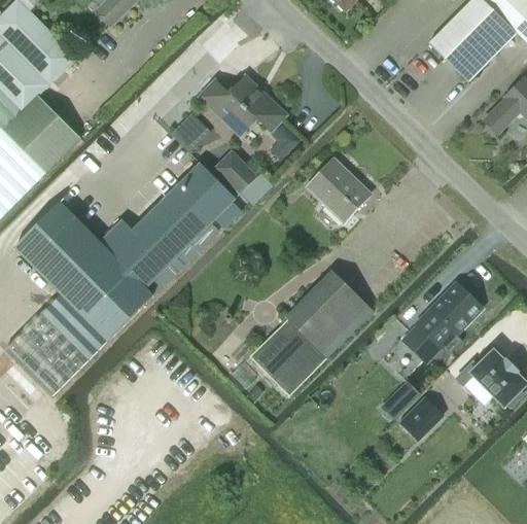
[(0,217),(3,214),(79,137),(38,96),(77,58),(19,0),(14,0),(0,13),(0,217)]
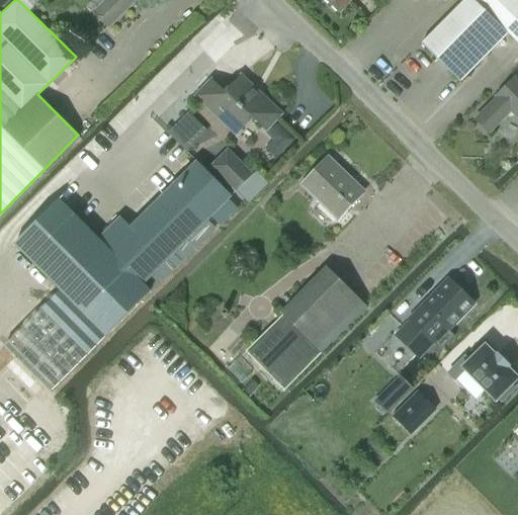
[(107,24),(132,0),(105,0),(94,11),(107,24)]
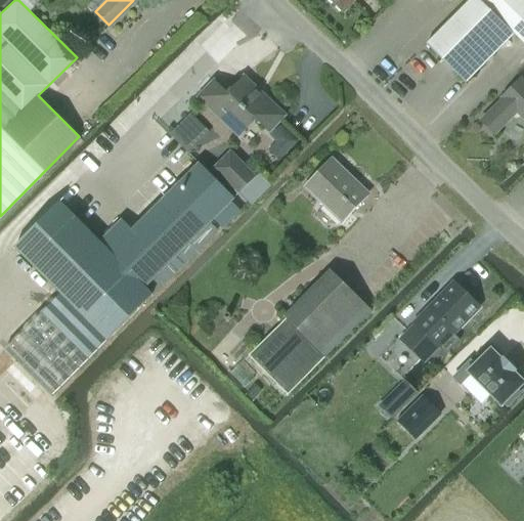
[(334,0),(344,10),(353,0),(334,0)]
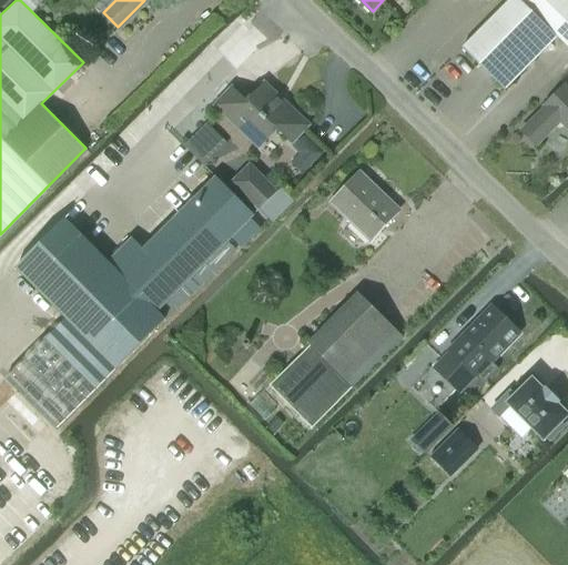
[(504,88),(557,34),(567,44),(567,0),(507,0),(462,46),(504,88)]
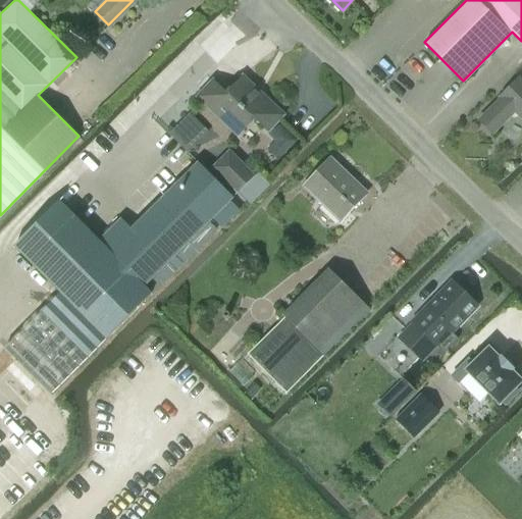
[(210,83),(197,97),(201,100),(236,132),(251,114),(268,131),(278,119),(284,113),(242,74),(226,92),(212,79),(210,83)]
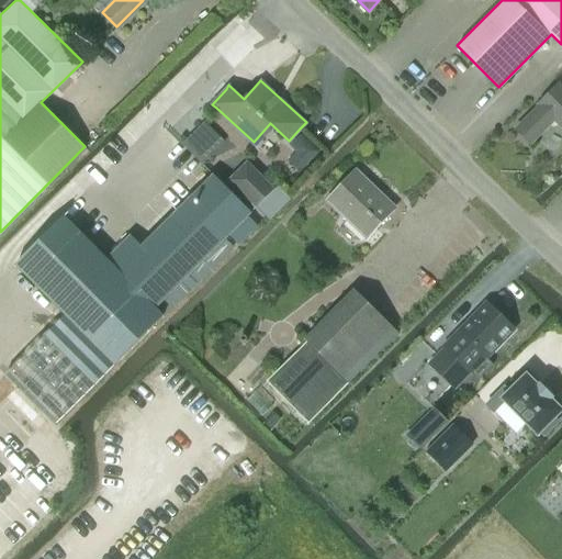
[(561,87),(558,82),(538,102),(540,103),(516,127),(529,142),(554,118),(561,125),(561,87)]
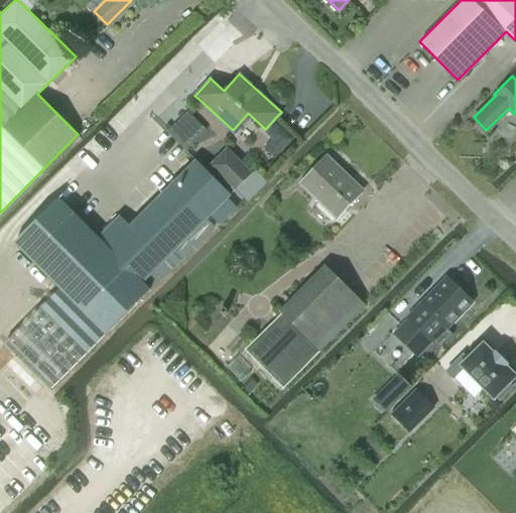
[(166,130),(184,148),(206,128),(187,109),(166,130)]
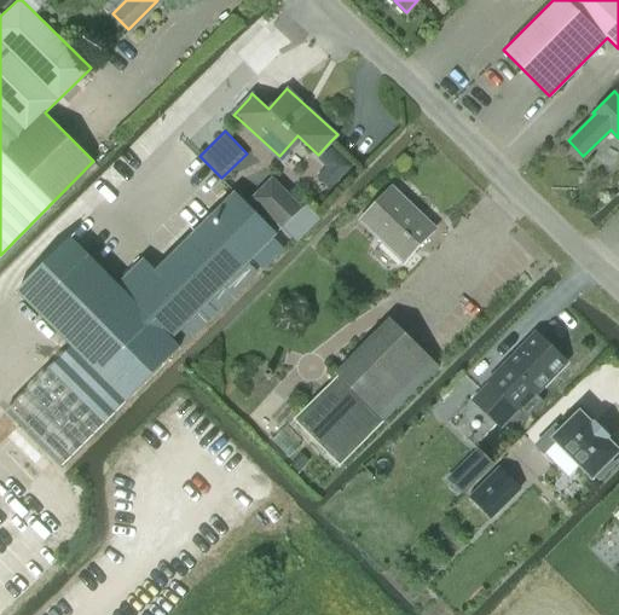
[(253,196),(282,227),(301,208),(272,177),(253,196)]
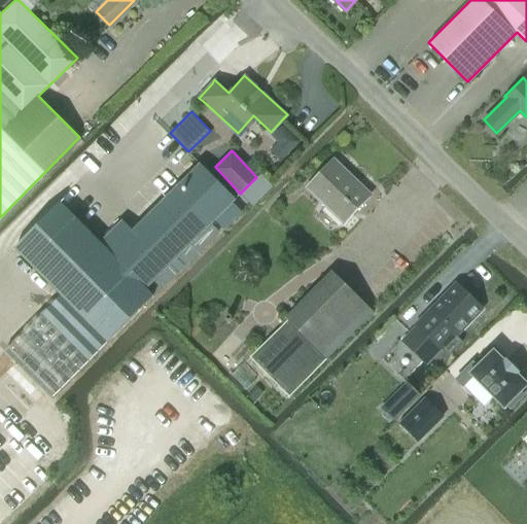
[(345,222),(371,195),(334,160),(308,186),(345,222)]
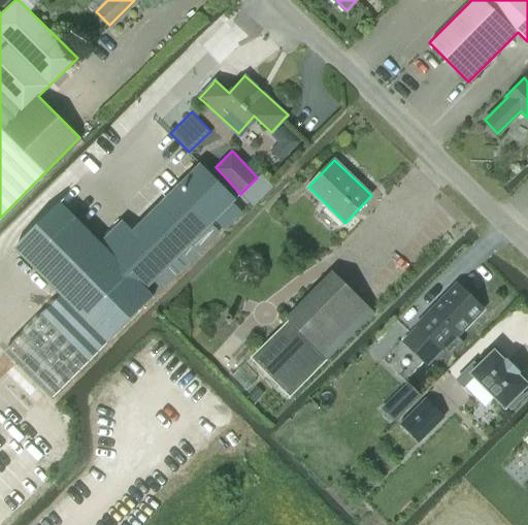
[(144,288),(237,197),(201,163),(132,231),(139,238),(118,260),(60,202),(14,248),(61,294),(4,351),(51,398),(107,341),(152,296),(144,288)]
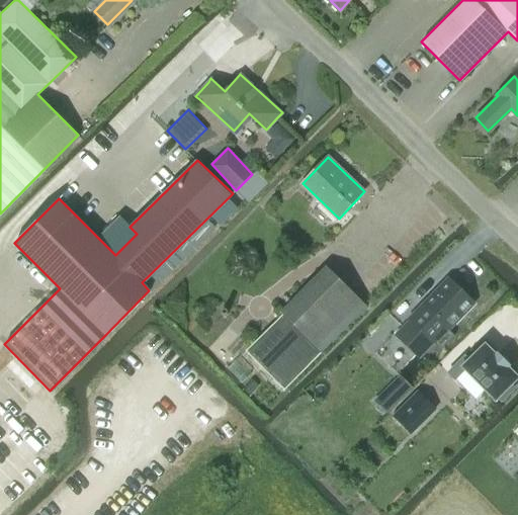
[(321,351),(366,305),(325,264),(280,310),(282,312),(245,349),(283,388),(321,351)]
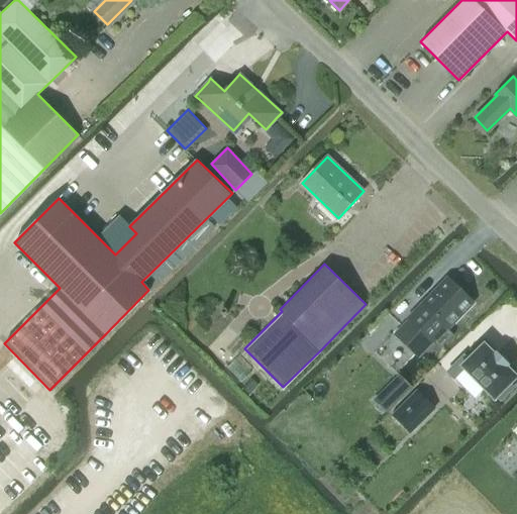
[(408,317),(394,331),(418,355),(432,341),(439,347),(453,333),(447,327),(473,301),(447,276),(407,317),(408,317)]
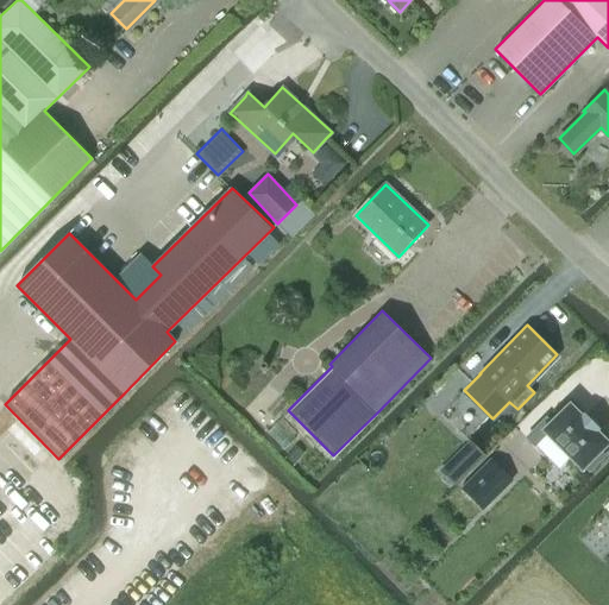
[(546,416),(526,436),(534,443),(558,466),(569,455),(582,470),(586,466),(589,468),(604,454),(601,452),(608,442),(597,430),(598,428),(584,414),(582,415),(570,403),(551,422),(546,416)]
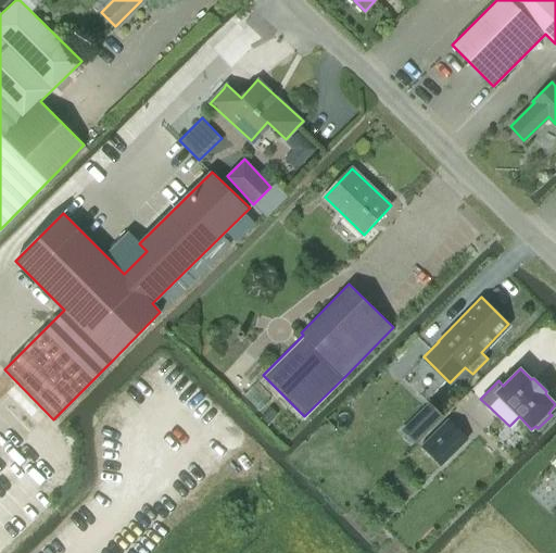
[(429,402),(420,412),(431,423),(441,414),(429,402)]
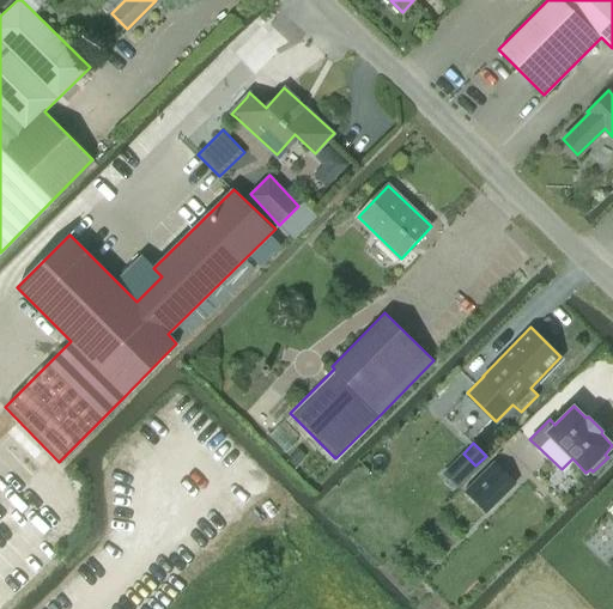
[(493,462),(466,489),(486,510),(514,482),(493,462)]
